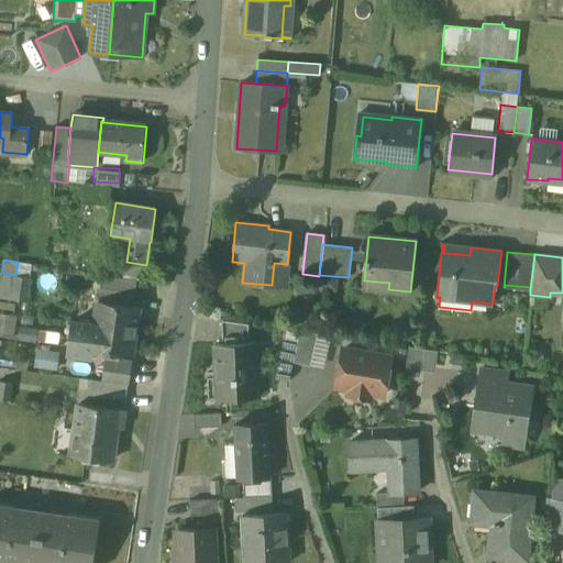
[(15,275),(2,273),(0,285),(0,296),(26,300),(31,277),(15,275)]
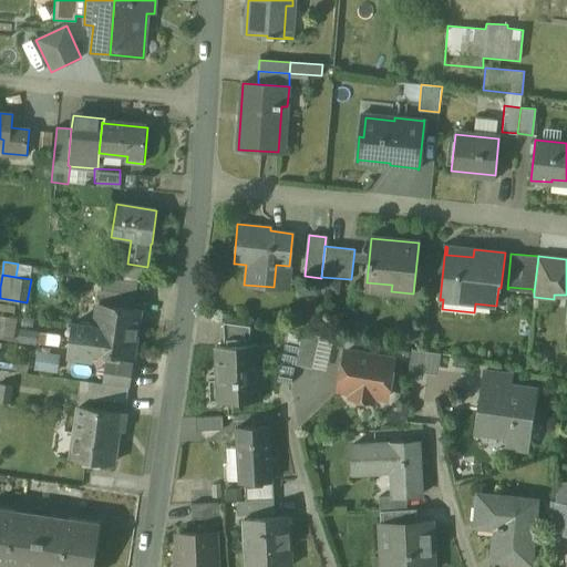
[(138,281),(103,277),(101,291),(136,297),(138,281)]
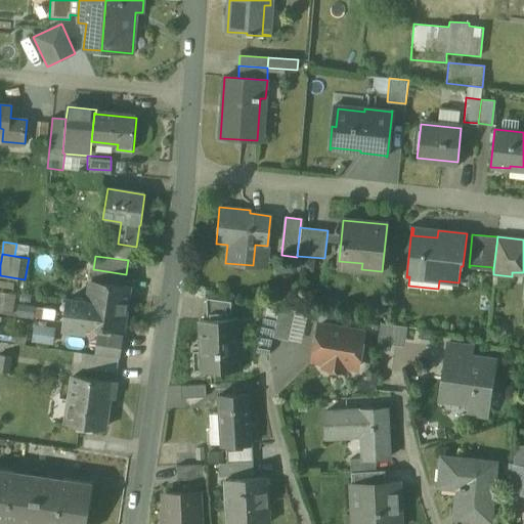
[(129,286),(91,280),(88,302),(68,299),(63,330),(85,333),(86,325),(123,331),(129,286)]
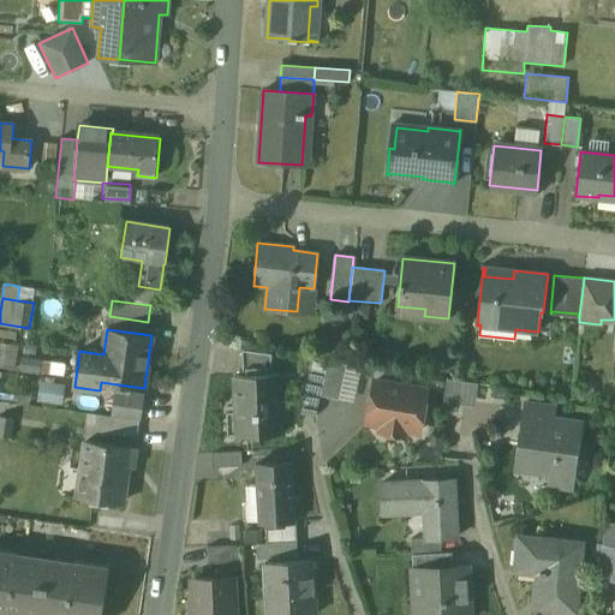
[(0,338),(0,363),(13,366),(18,341),(0,338)]
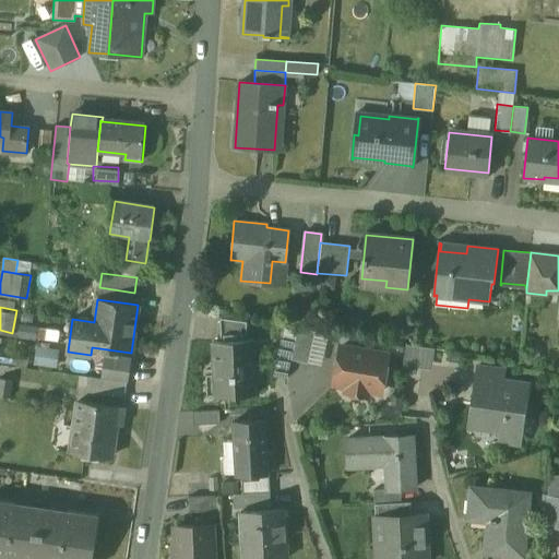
[(247,321),(218,317),(219,342),(248,340),(247,321)]
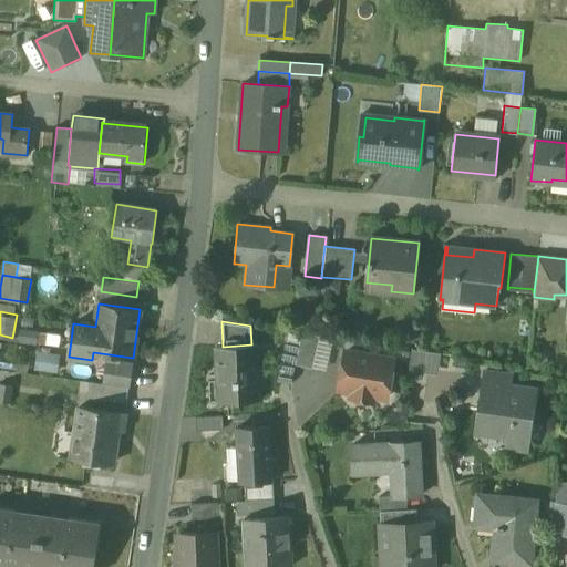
[(320,337),(302,332),(299,346),(295,366),(312,369),(320,337)]
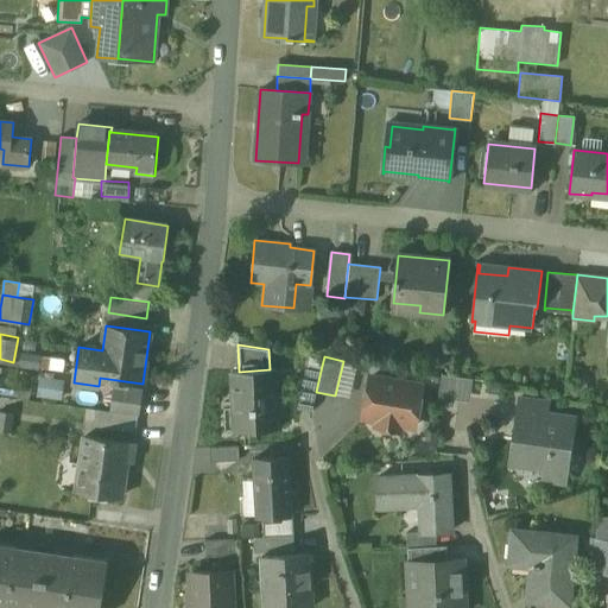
[(321,371),(308,368),(298,410),(311,412),(316,392),(321,371)]
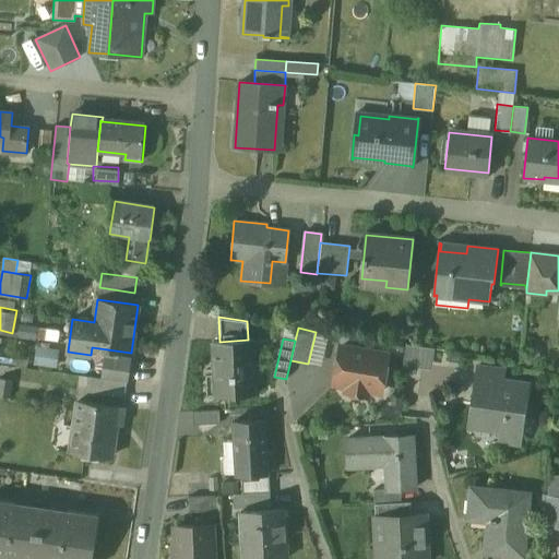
[(219,342),(213,342),(216,397),(256,395),(253,340),(248,340),(219,342)]
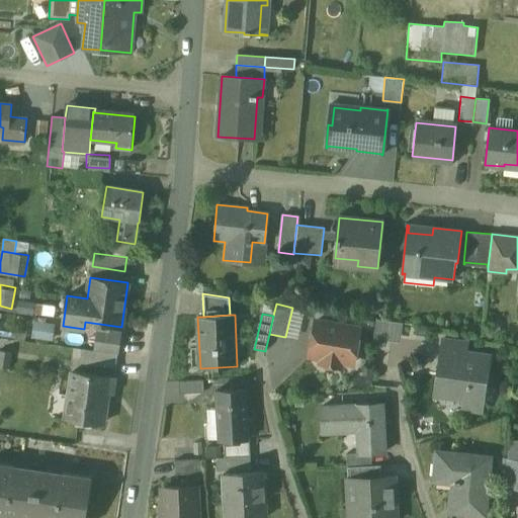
[(398,342),(401,320),(374,317),(371,339),(398,342)]
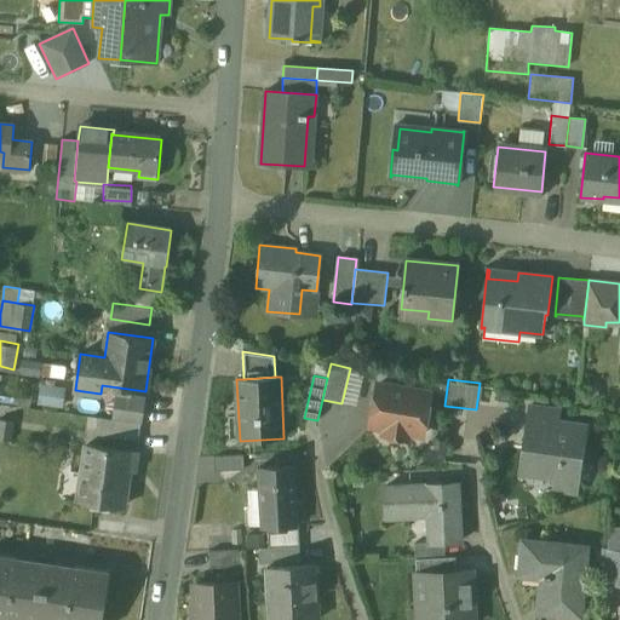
[(430,394),(378,385),(369,425),(386,429),(385,436),(406,438),(407,432),(423,435),(430,394)]
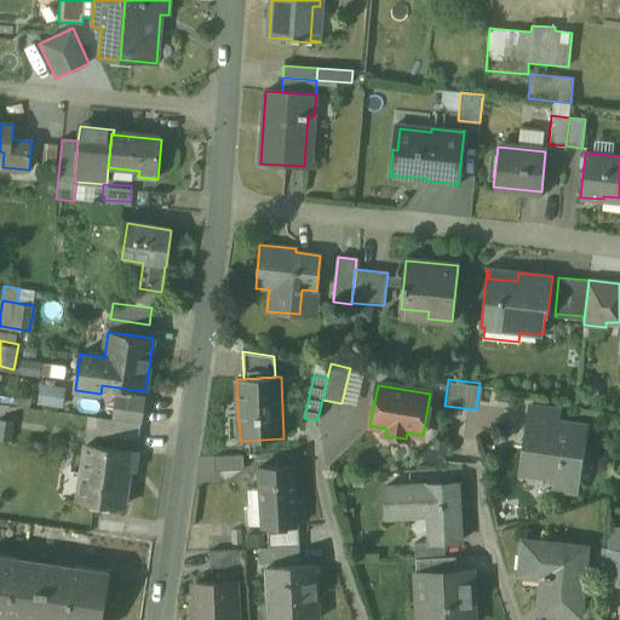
[(144,399),(116,395),(113,420),(141,424),(144,399)]
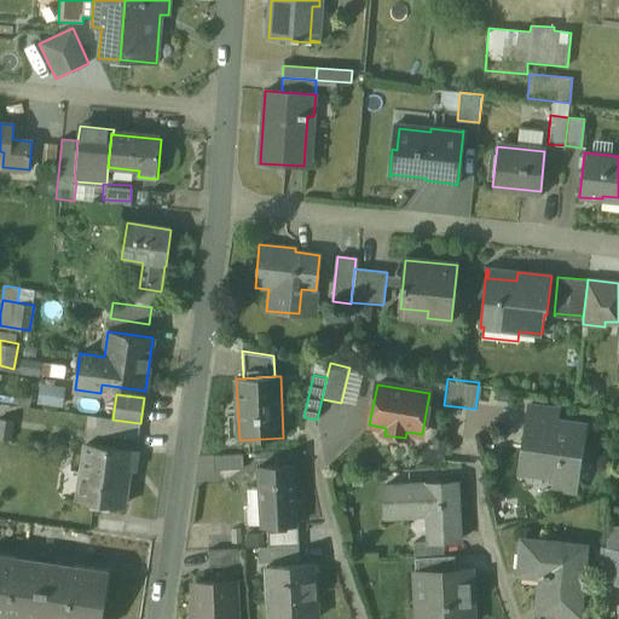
[(585,428),(557,423),(559,412),(530,408),(530,405),(527,405),(522,441),(527,443),(524,468),(518,467),(518,469),(553,475),(550,490),(553,490),(554,482),(577,486),(585,428)]
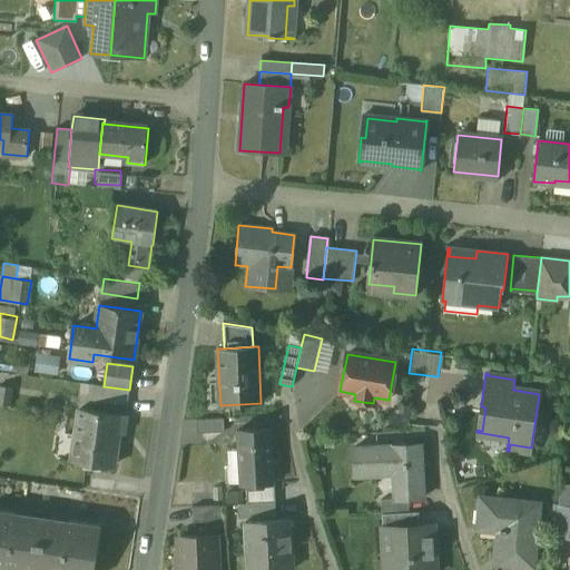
[(104,386),(89,384),(87,401),(127,405),(129,390),(104,386)]
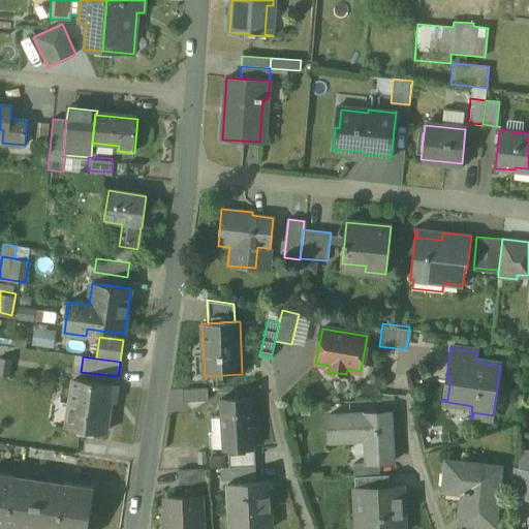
[(12,360),(0,358),(0,374),(10,376),(12,360)]
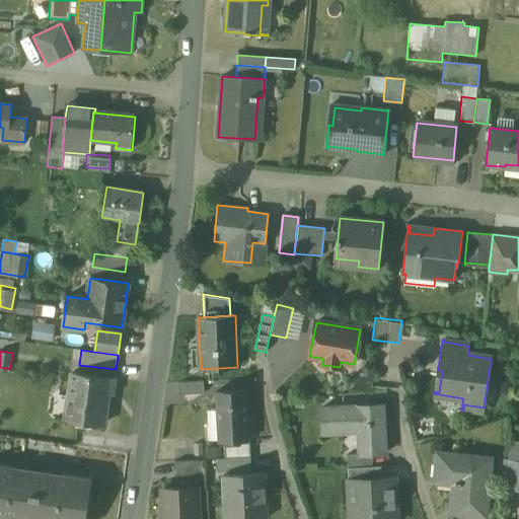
[(116,379),(73,373),(66,420),(103,426),(107,394),(113,395),(116,379)]
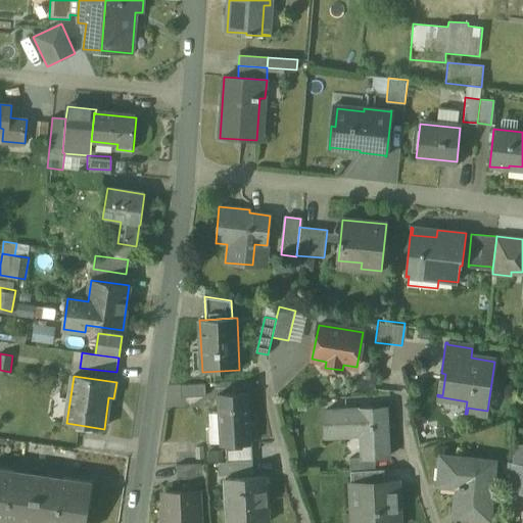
[(204,384),(180,386),(181,397),(205,396),(204,384)]
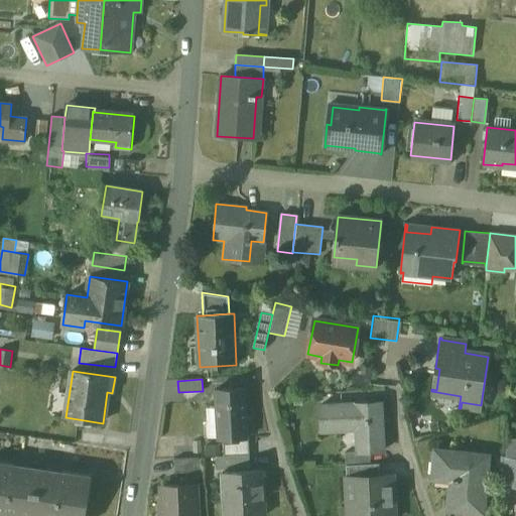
[(245,389),(214,390),(217,439),(248,437),(245,389)]
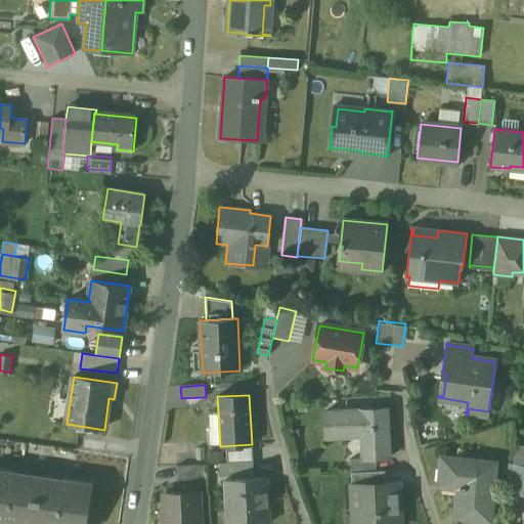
[(385,408),(324,412),(325,438),(362,436),(363,457),(363,460),(375,459),(388,457),(385,408)]
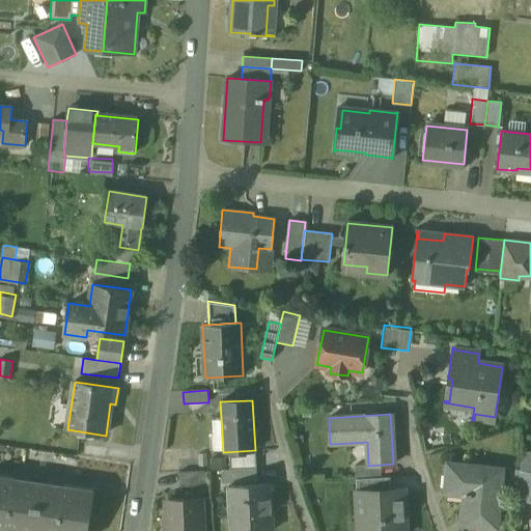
[(255,454),(228,456),(229,470),(256,468),(255,454)]
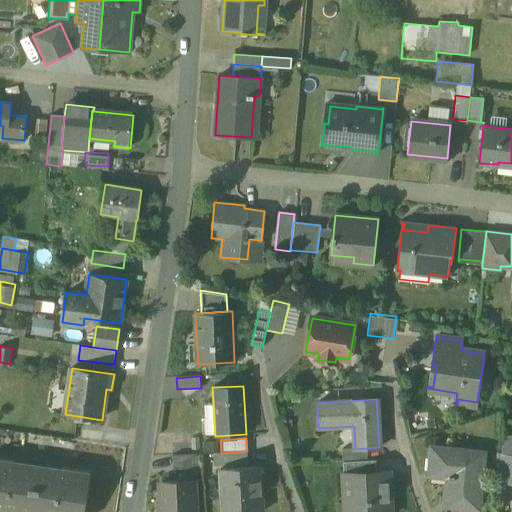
[(355,447),(342,448),(343,461),(367,460),(366,448),(355,449),(355,447)]
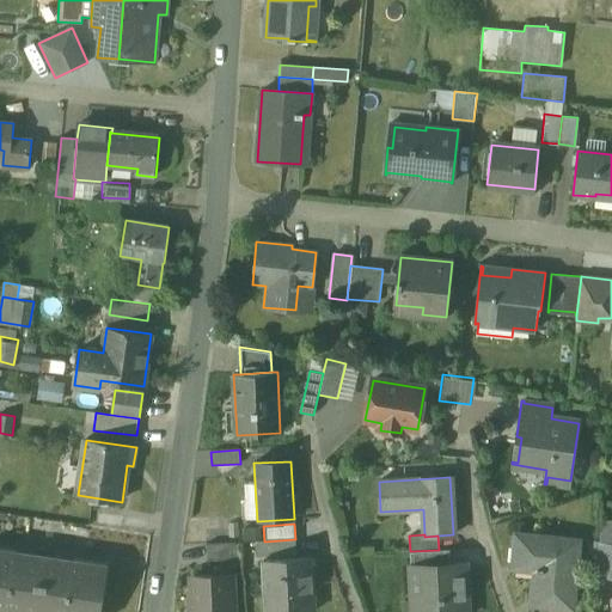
[(537,569),(575,573),(577,540),(518,534),(514,567),(537,569)]
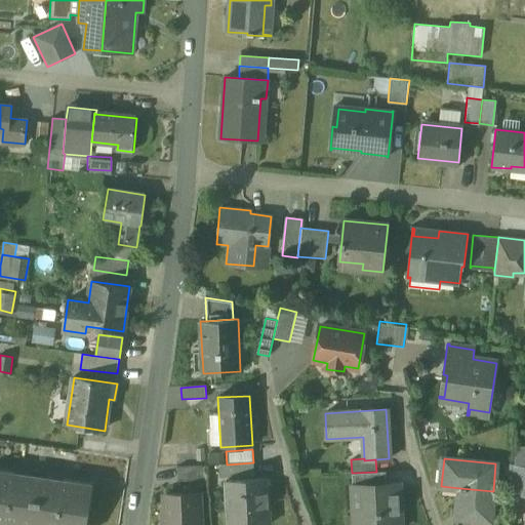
[(253,462),(227,465),(218,465),(219,478),(253,476),(253,462)]
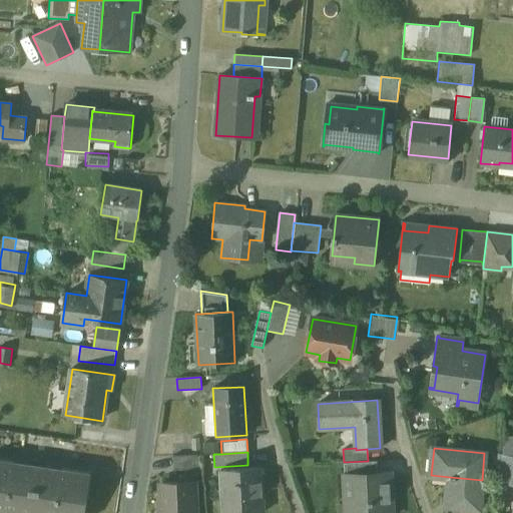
[(196,455),(172,456),(173,470),(197,469),(196,455)]
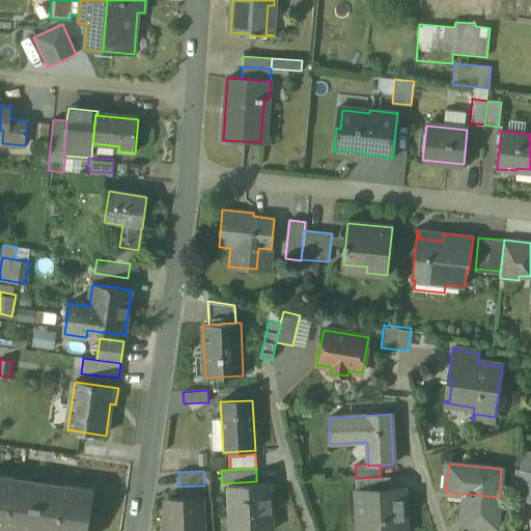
[(530,500),(530,473),(513,472),(511,498),(530,500)]
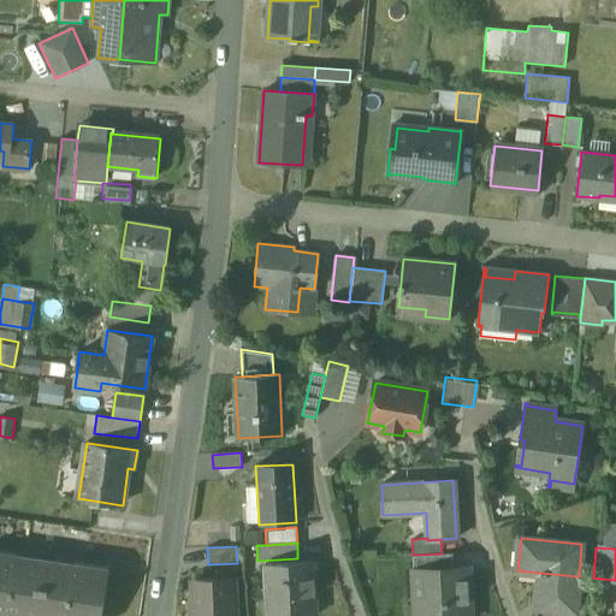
[(0,614),(15,615),(39,615),(48,562),(18,558),(18,554),(0,550),(0,614)]
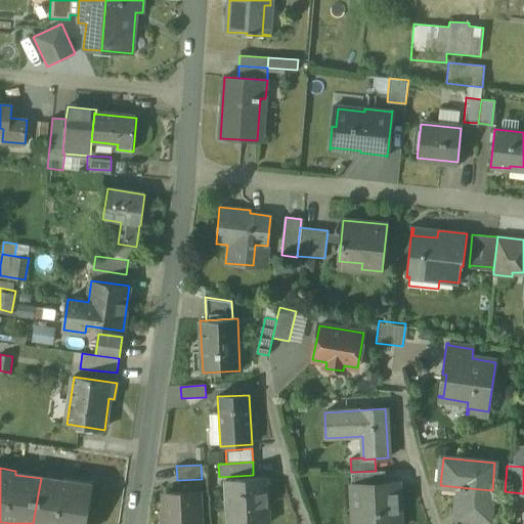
[(376,471),(351,472),(351,485),(376,483),(376,471)]
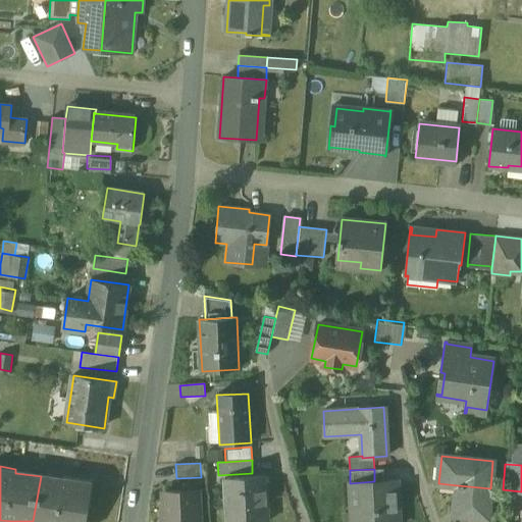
[(41,476),(33,521),(87,521),(93,481),(66,477),(65,480),(41,476)]
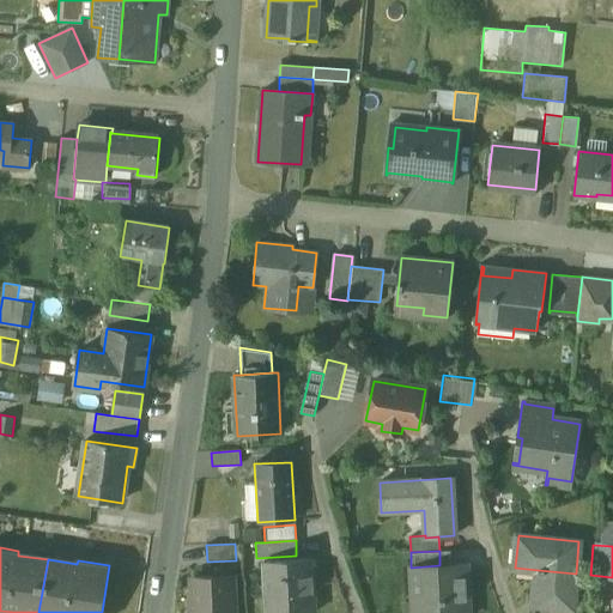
[(310,559),(263,562),(266,612),(292,611),(292,612),(309,612),(314,612),(310,559)]
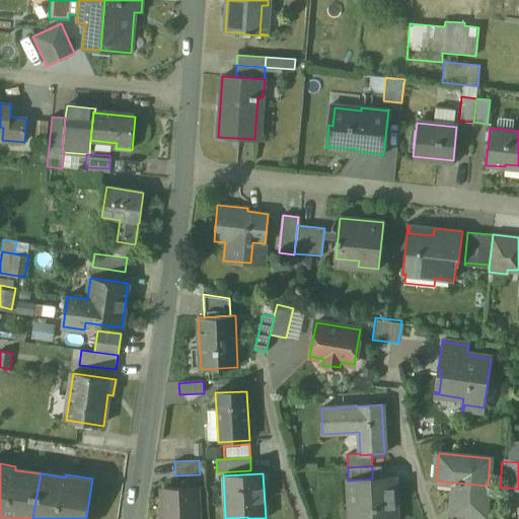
[(372,478),(348,480),(348,482),(356,482),(357,507),(350,508),(350,518),(395,518),(393,477),(372,478)]
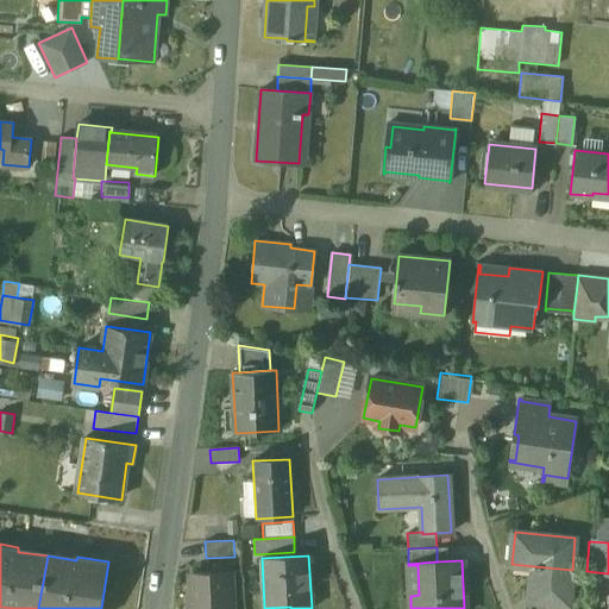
[(572,570),(534,566),(531,601),(569,604),(572,570)]
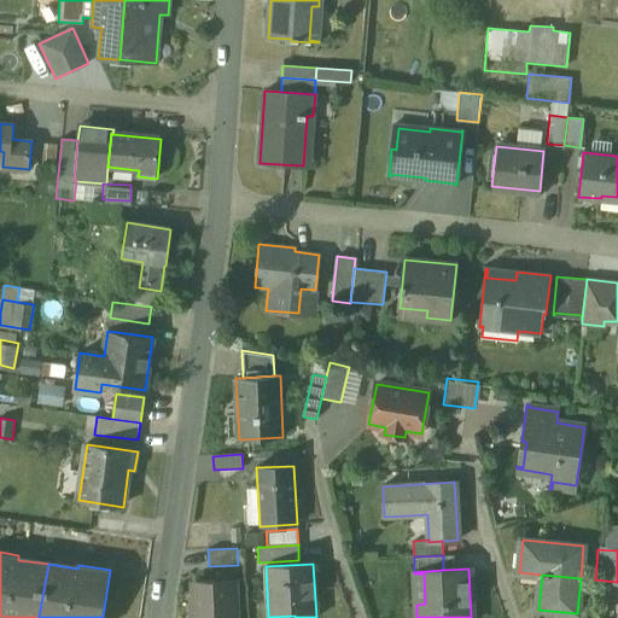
[(194,614),(235,613),(233,579),(196,582),(196,592),(193,592),(194,614)]
